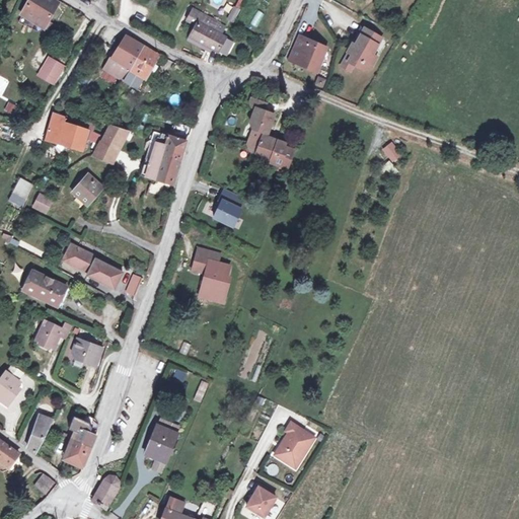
[(47,20),(58,3),(52,0),(31,0),(29,4),(28,3),(22,11),(31,17),(34,13),(47,20)]
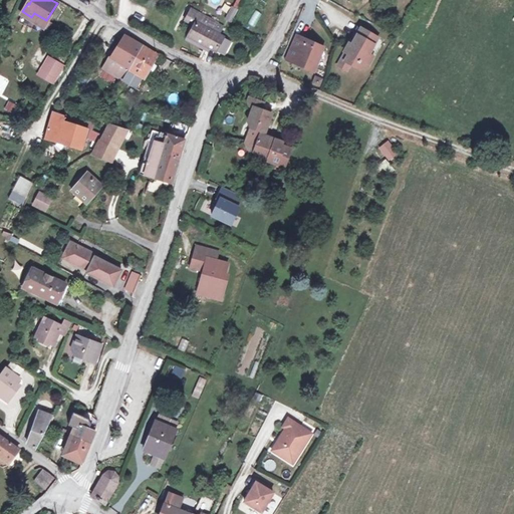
[(232,5),(225,17),(230,20),(237,8),(233,5),(232,5)]
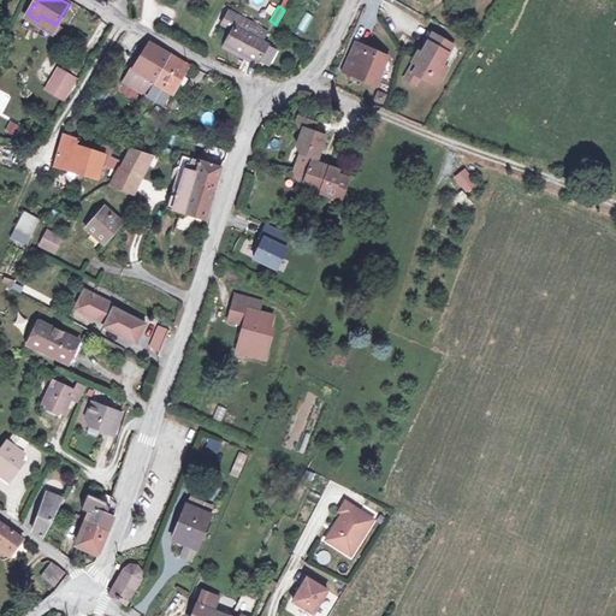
[(225,42),(241,51),(238,54),(249,59),(250,55),(259,60),(259,58),(267,45),(267,43),(261,40),(266,30),(242,17),(241,18),(229,11),(224,19),(234,25),(225,42)]
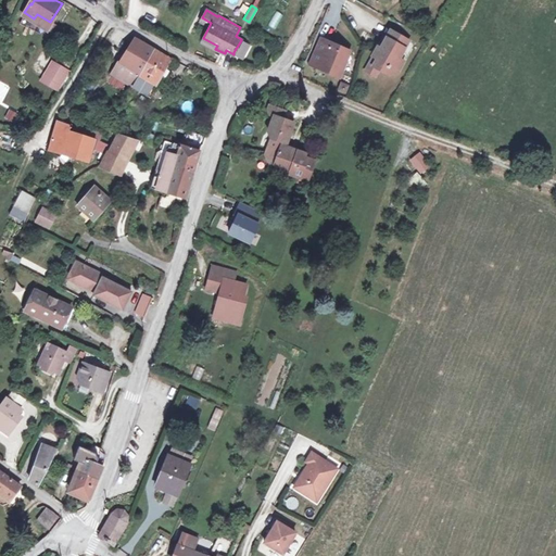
[(276,12),(269,26),(276,29),(282,15),(276,12)]
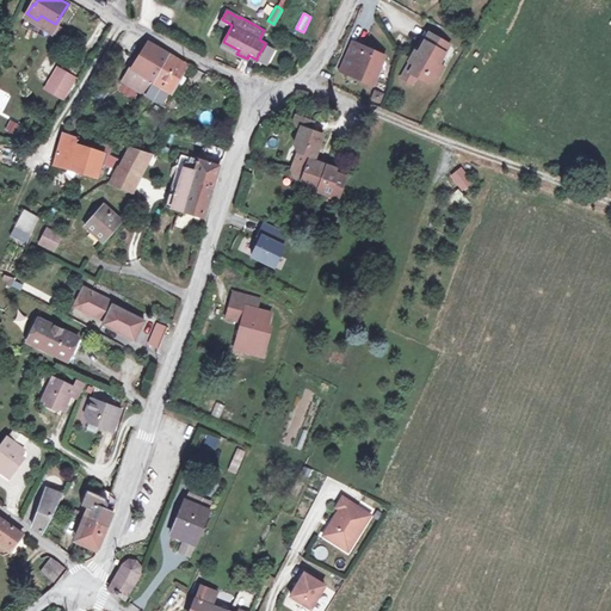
[(415,50),(409,61),(414,63),(409,71),(415,74),(418,75),(423,74),(425,79),(434,78),(440,66),(436,63),(446,44),(427,34),(420,48),(423,50),(420,54),(418,51),(415,50)]
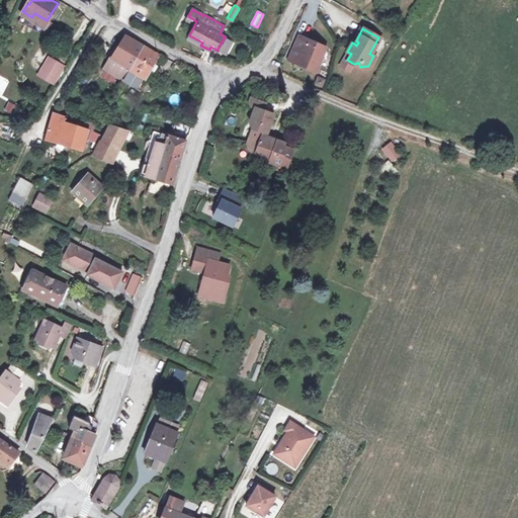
[(231,41),(225,37),(218,49),(225,53),(231,41)]
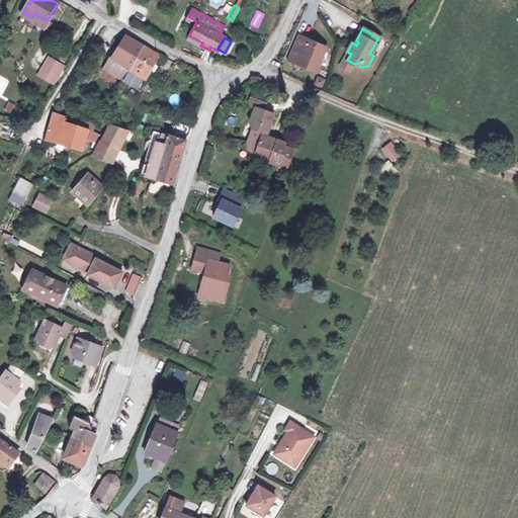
[(315,68),(324,48),(299,37),(290,58),(315,68)]
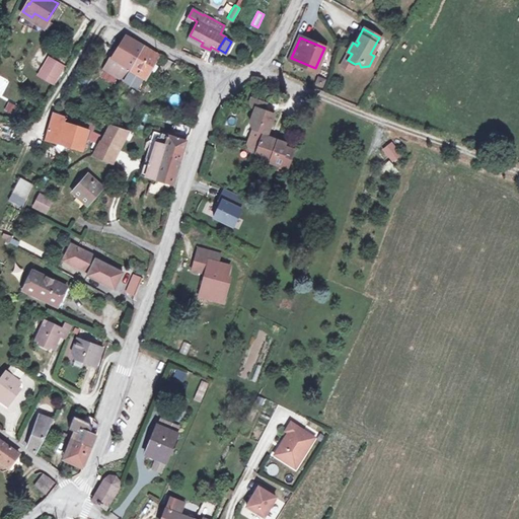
[(105,70),(125,81),(144,47),(130,39),(116,62),(112,60),(105,70)]
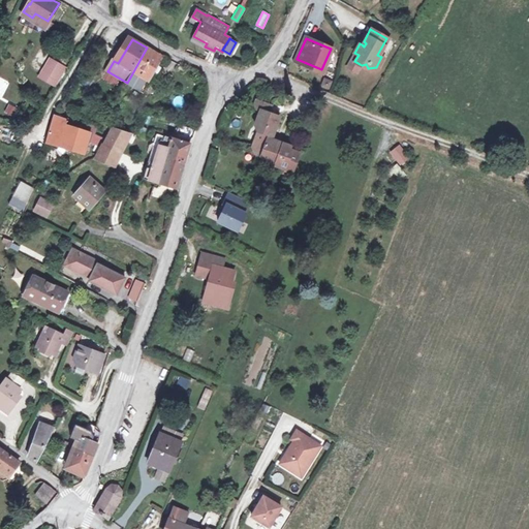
[(164,57),(147,48),(127,83),(127,84),(145,94),(164,57)]
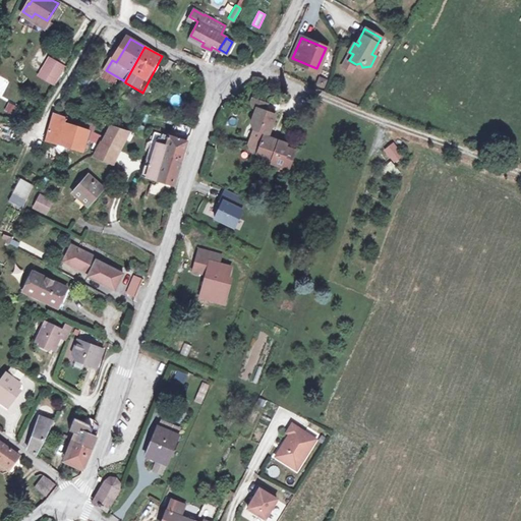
[(349,52),(341,64),(350,69),(354,63),(349,60),(353,54),(349,52)]
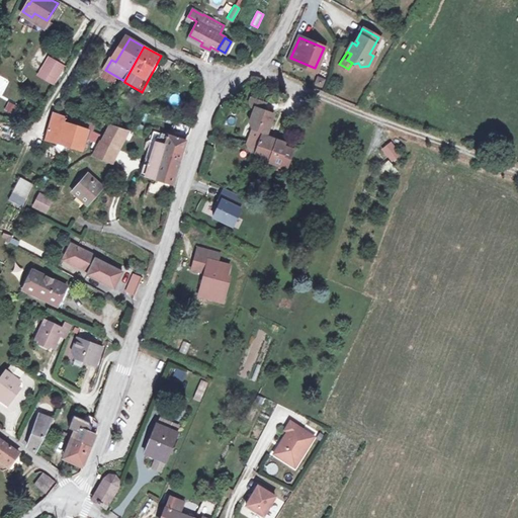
[(50,58),(38,76),(51,84),(62,66),(50,58)]
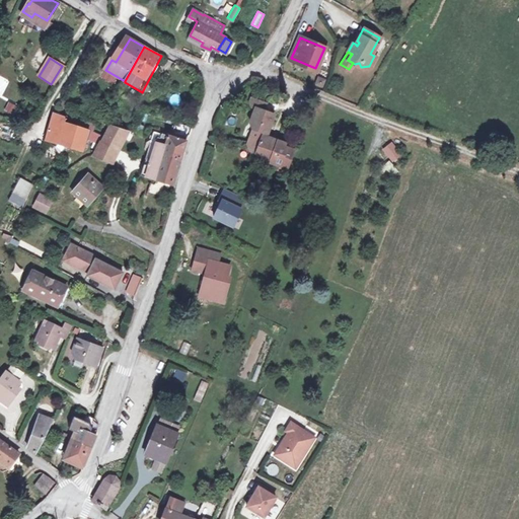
[(323,77),(316,75),(313,83),(321,85),(323,77)]
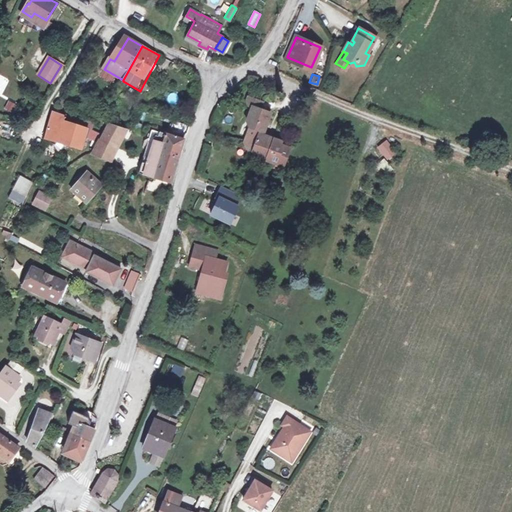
[(248,119),(252,126),(265,131),(272,111),(261,108),(263,100),(249,95),(247,103),(253,105),(248,119)]
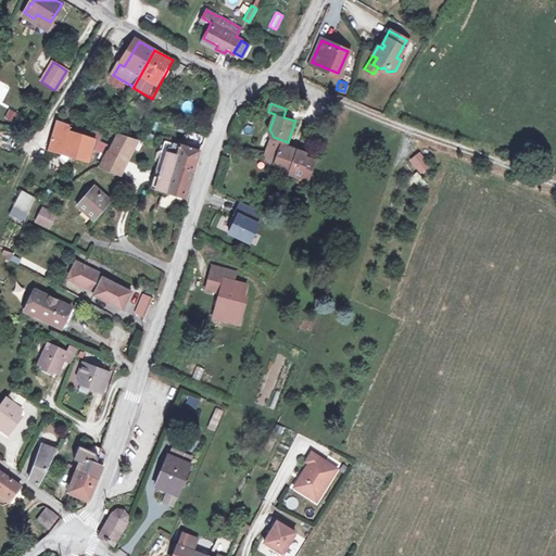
[(14,123),(19,112),(9,109),(5,119),(14,123)]
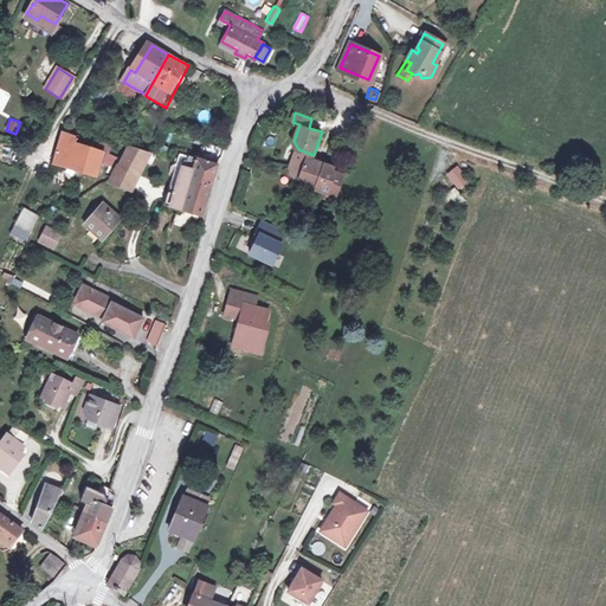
[(95,175),(101,153),(75,144),(76,137),(63,133),(53,165),(65,169),(65,167),(95,175)]
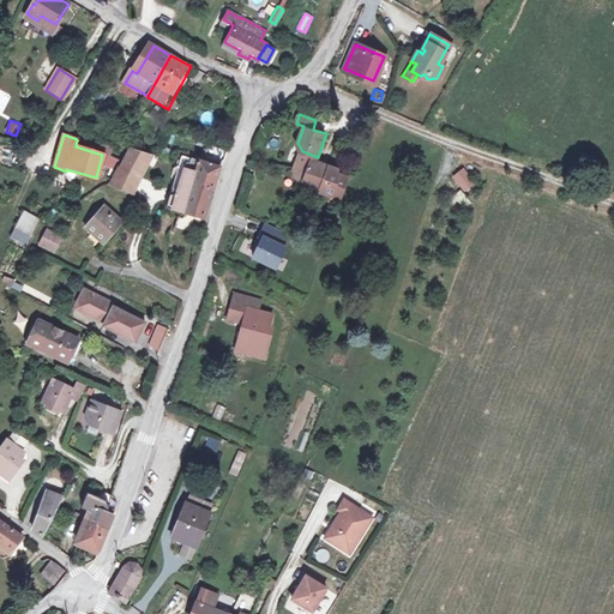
[(124,160),(145,167),(152,152),(130,146),(124,160)]
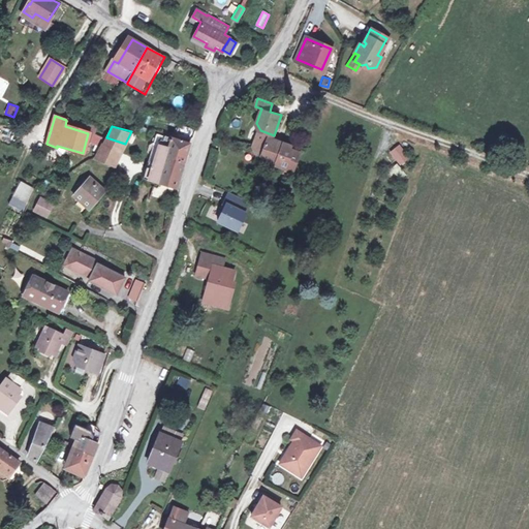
[(273,138),(274,135),(260,130),(255,146),(258,153),(270,157),(270,158),(278,161),(284,143),(273,138)]
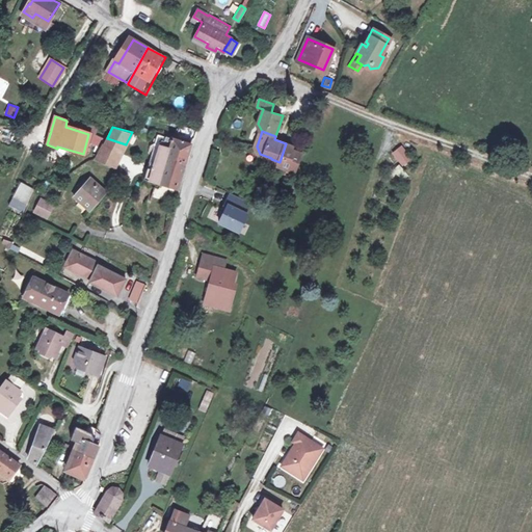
[(157,134),(144,179),(161,183),(173,138),(157,134)]
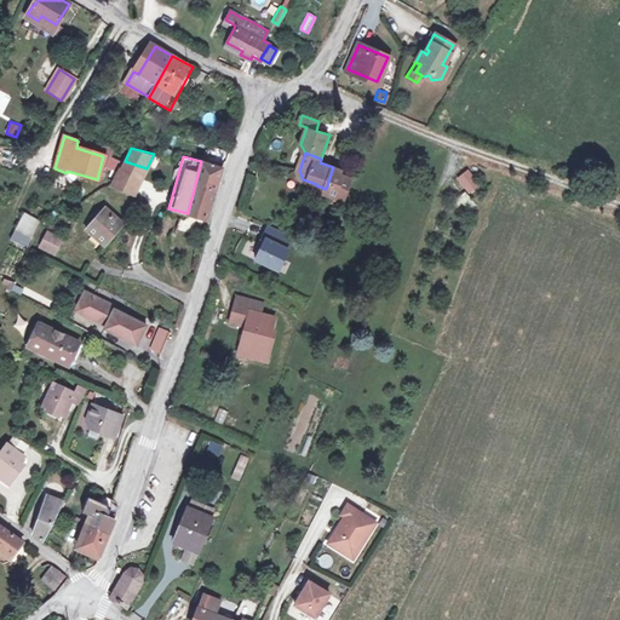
[(105,167),(116,171),(120,161),(109,158),(105,167)]
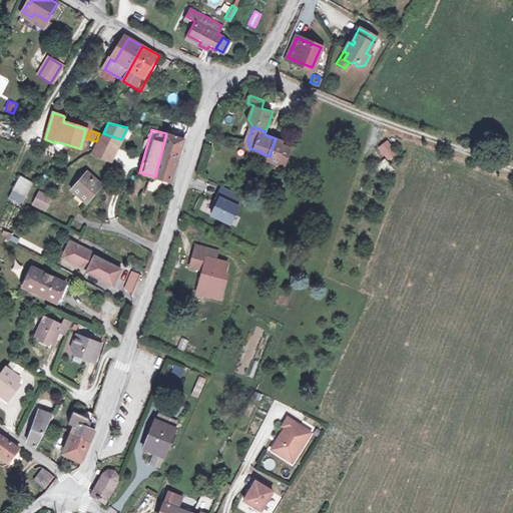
[(112,160),(121,139),(103,133),(93,149),(89,154),(112,160)]
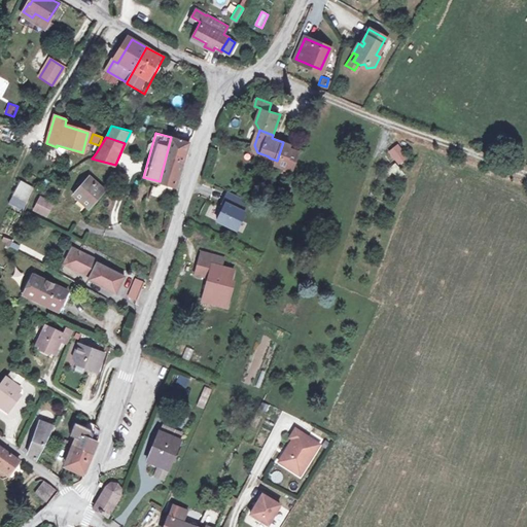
[(189,142),(171,137),(160,181),(177,186),(189,142)]
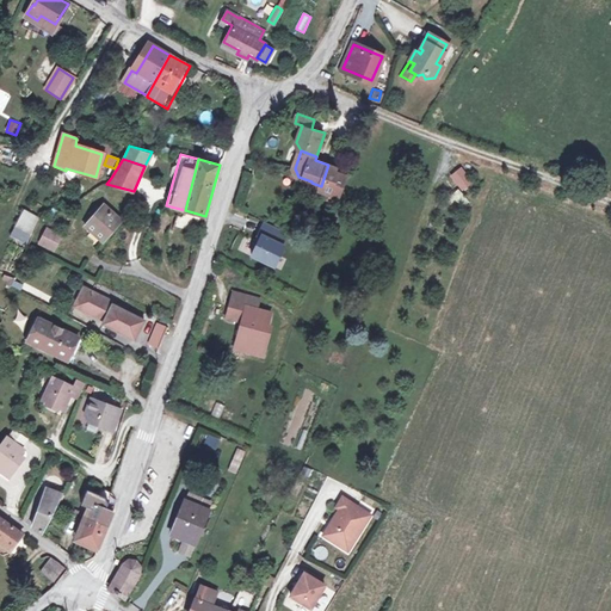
[(341,198),(350,176),(337,171),(338,167),(328,165),(321,186),(319,190),(341,198)]
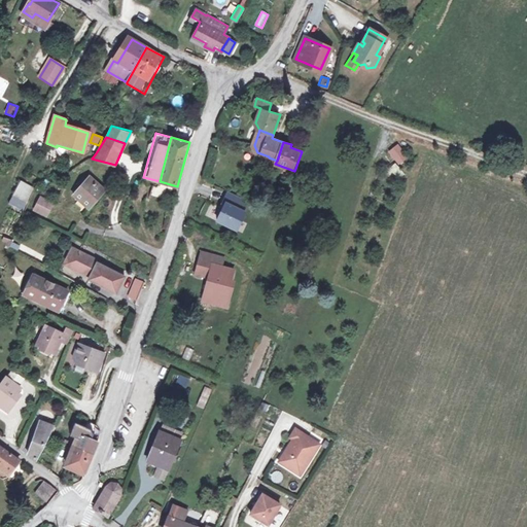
[(396,144),(387,151),(398,165),(408,157),(396,144)]
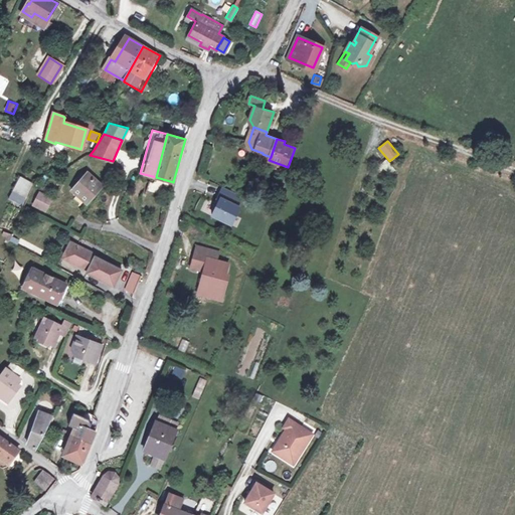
[(71,190),(87,203),(102,184),(87,172),(83,176),(79,173),(75,178),(78,181),(71,190)]
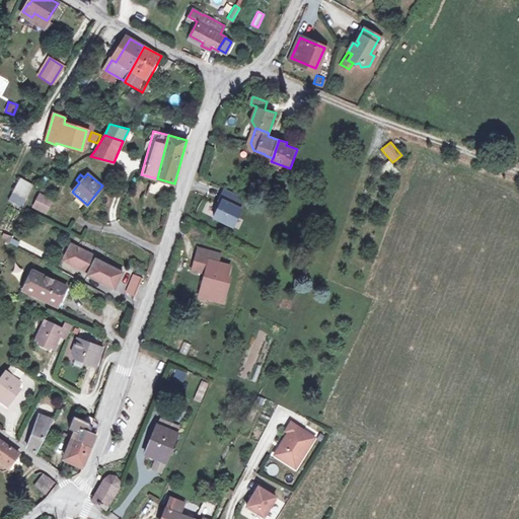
[(8,201),(22,208),(33,184),(19,177),(8,201)]
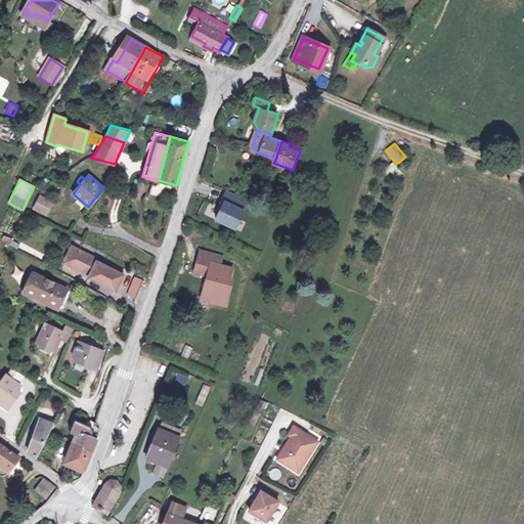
[(228,202),(241,208),(246,198),(232,191),(228,202)]
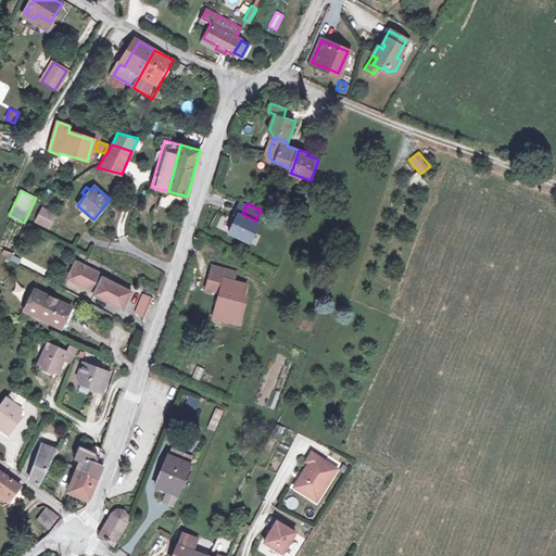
[(41,212),(35,226),(49,231),(54,218),(41,212)]
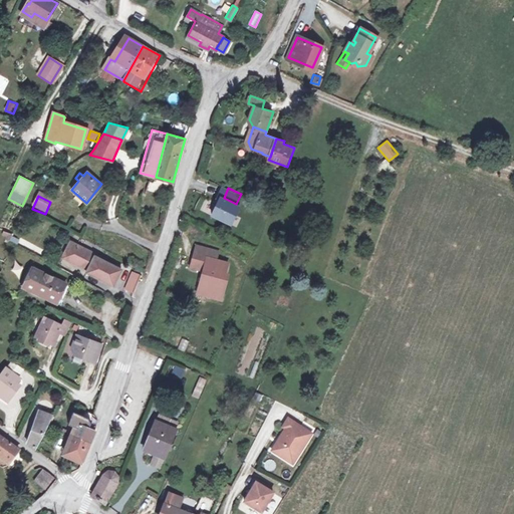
[(222,197),(213,213),(232,223),(241,206),(236,204),(224,198),(222,197)]
